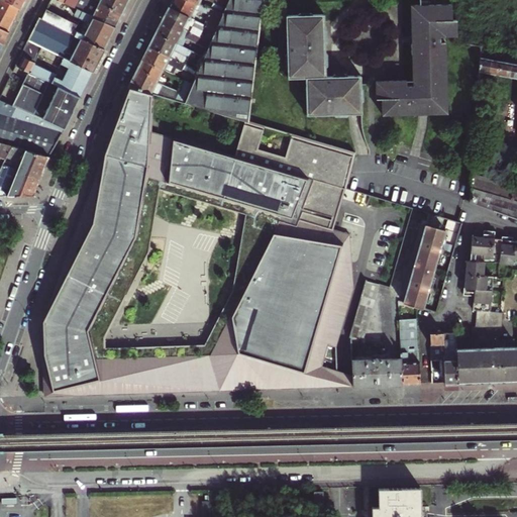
[(0,0),(0,10),(15,19),(18,12),(21,8),(5,0),(0,0)]
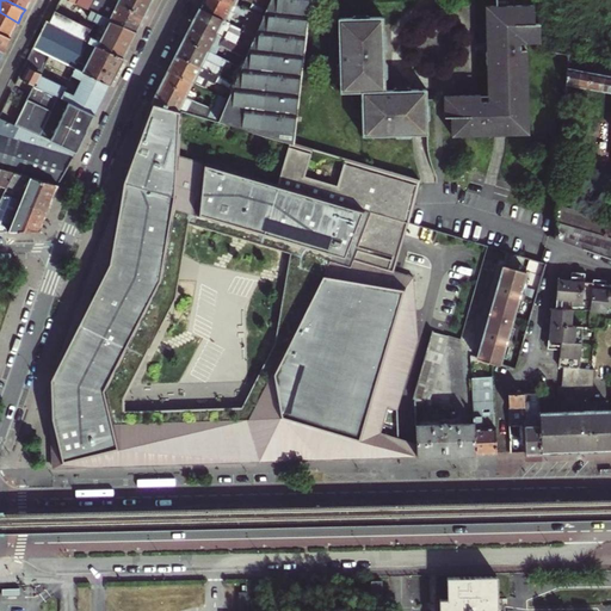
[(118,2),(112,0),(90,0),(88,2),(87,7),(92,10),(136,31),(141,24),(144,16),(118,2)]
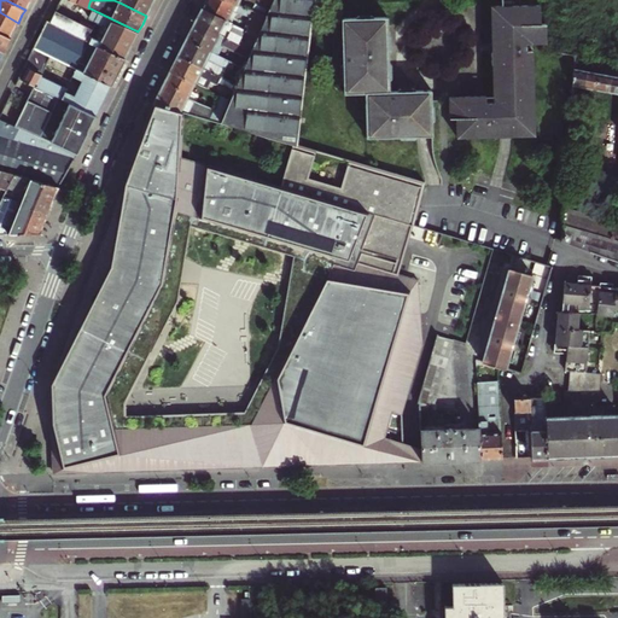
[(114,0),(120,3),(146,16),(152,5),(153,0),(114,0)]
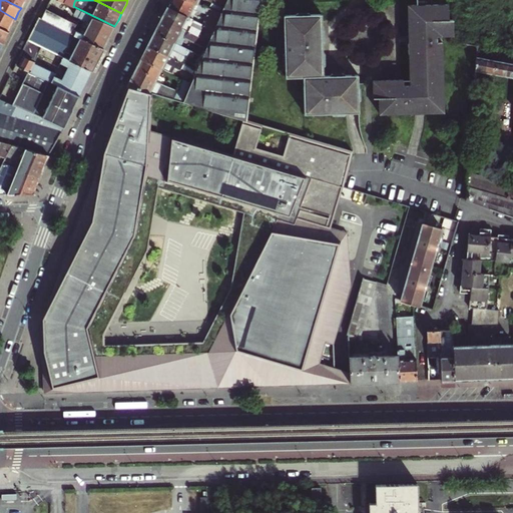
[(203,23),(200,22),(199,24),(205,26),(212,30),(218,16),(187,0),(170,0),(168,4),(167,7),(191,20),(196,11),(206,16),(203,23)]
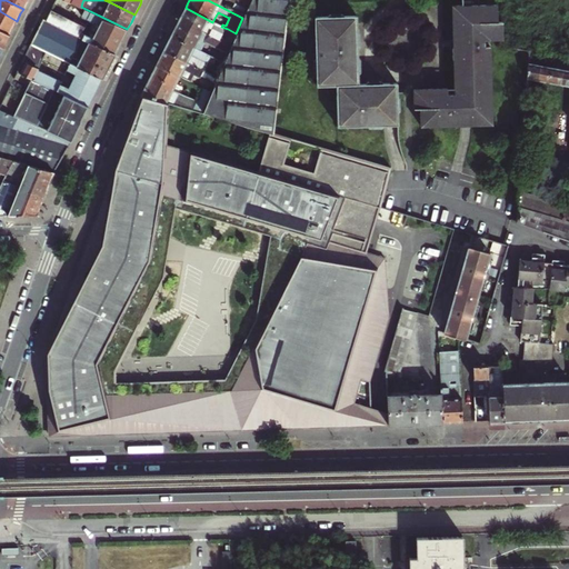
[(271,133),(287,0),(249,0),(242,18),(236,33),(231,46),(223,62),(217,78),(215,83),(211,92),(202,112),(270,133),(271,133)]
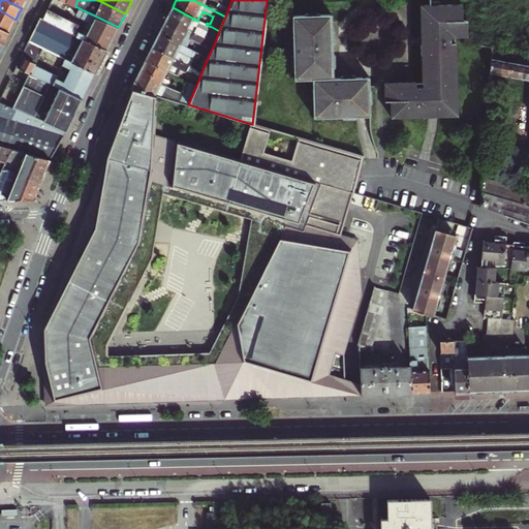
[(231,0),(193,0),(225,17),(231,0)]
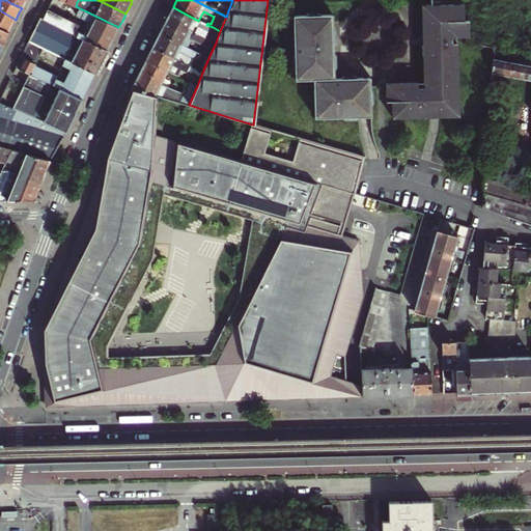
[(453,47),(453,39),(470,39),(470,22),(465,23),(465,6),(447,6),(447,0),(431,0),(432,6),(422,7),(424,84),(386,85),(386,104),(392,104),(393,118),(460,117),(459,46),(453,47)]
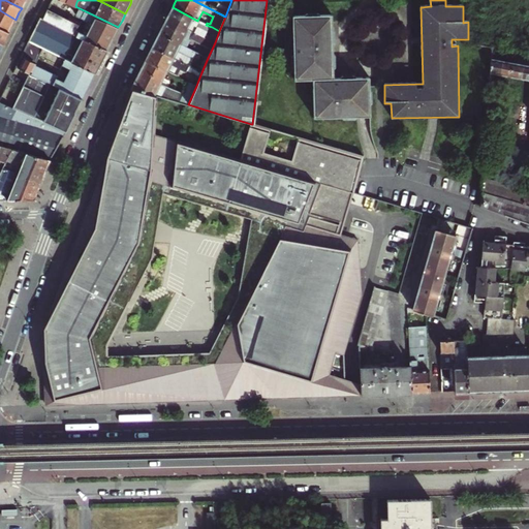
[(51,1),(48,8),(58,13),(61,6),(51,1)]
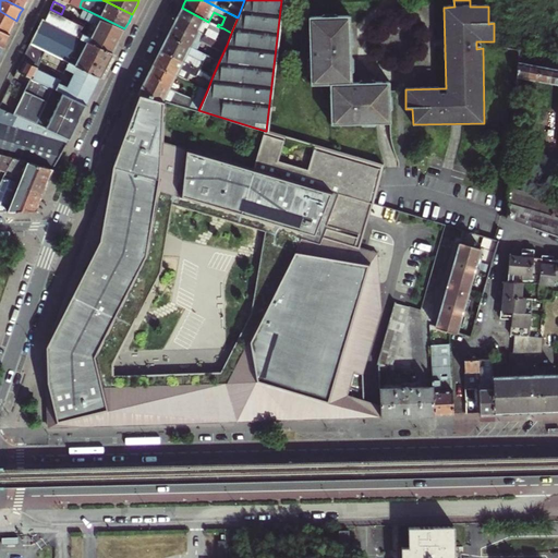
[(179,14),(177,19),(218,40),(223,28),(217,26),(208,22),(182,8),(179,14)]
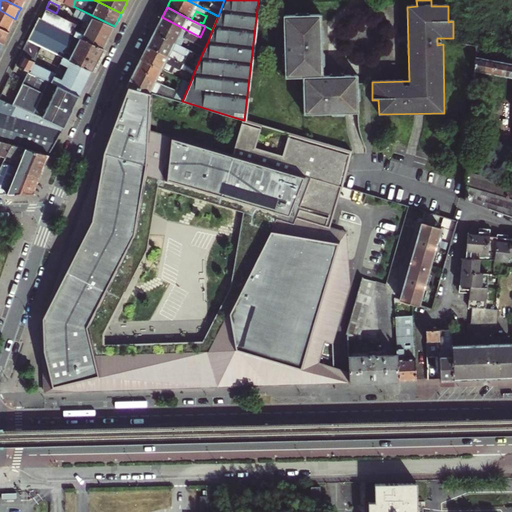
[(80,16),(85,19),(80,31),(74,28),(77,23),(56,13),(46,8),(41,18),(103,48),(108,39),(114,26),(77,8),(74,13),(80,16)]
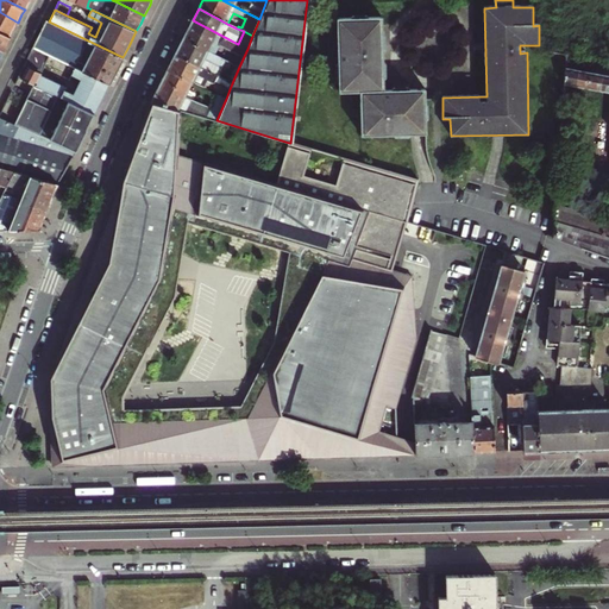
[(18,23),(0,12),(0,32),(10,37),(14,30),(18,23)]
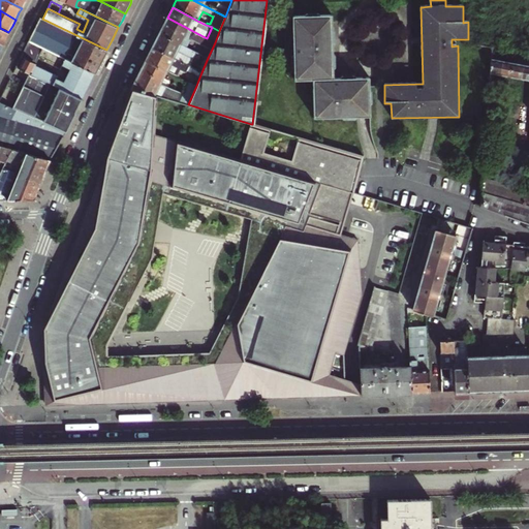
[(83,17),(80,24),(76,29),(83,32),(88,20),(83,17)]
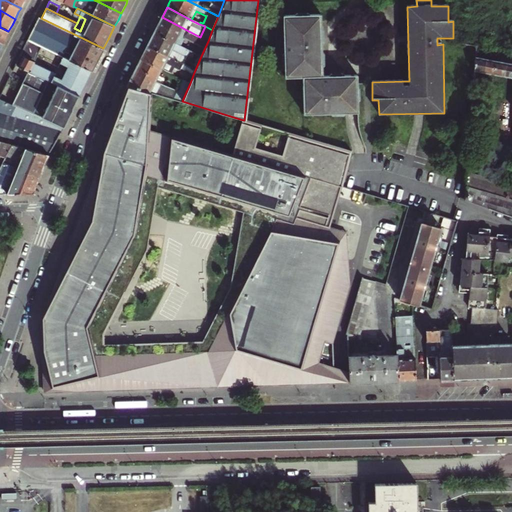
[(42,46),(58,54),(92,71),(98,59),(103,48),(41,18),(39,17),(33,29),(28,39),(42,46)]
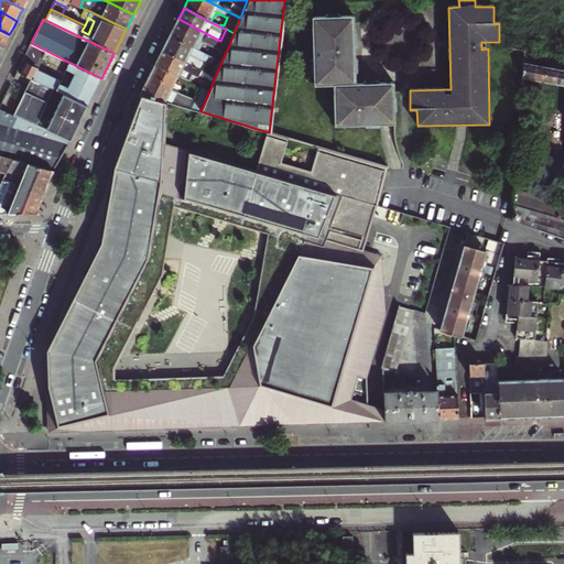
[(229,45),(220,41),(179,19),(174,28),(170,35),(208,55),(221,62),(229,45)]
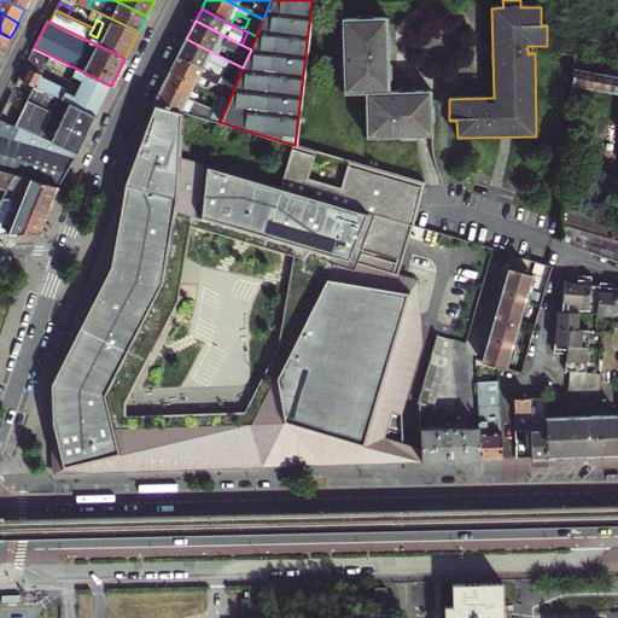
[(345,24),(347,94),(363,94),(365,139),(432,136),(431,92),(391,93),(390,23),(345,24)]
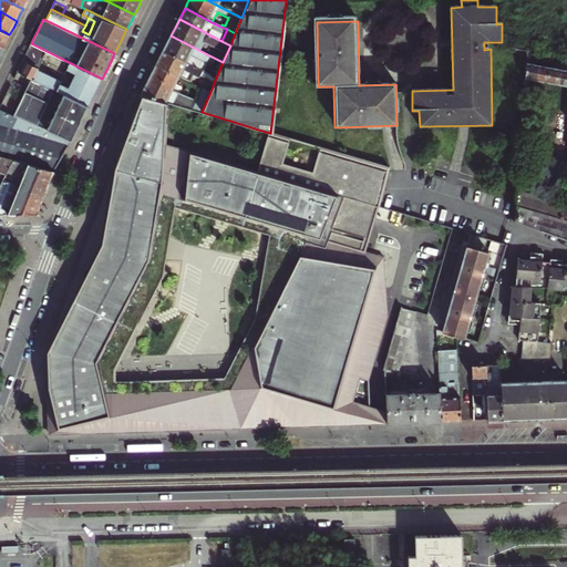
[(0,52),(6,42),(9,34),(0,30),(0,52)]
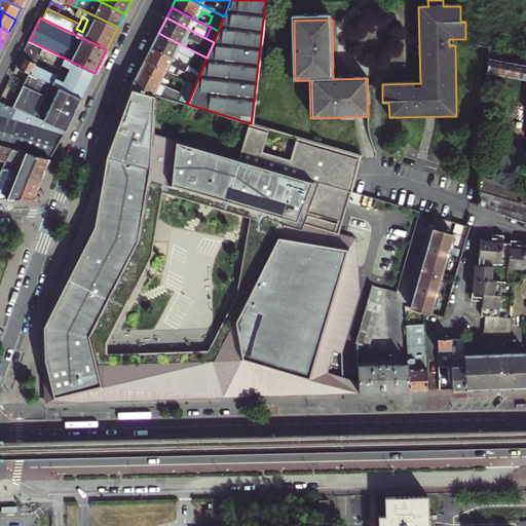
[(154,40),(151,47),(188,65),(194,51),(158,33),(154,40)]
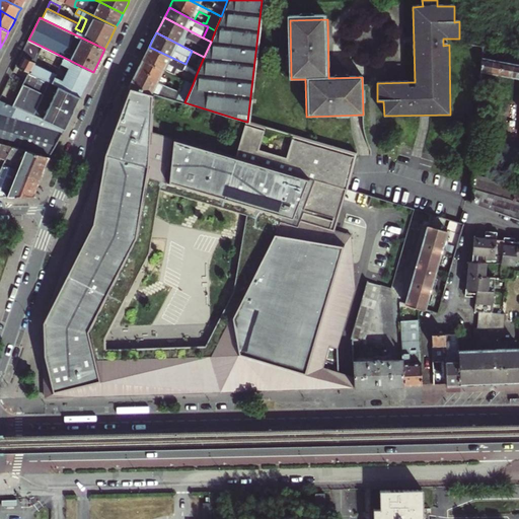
[(60,68),(68,72),(63,80),(56,77),(57,74),(35,64),(39,58),(43,47),(28,40),(15,66),(18,67),(27,71),(80,96),(87,83),(93,72),(59,55),(56,60),(62,63),(59,68),(60,68)]
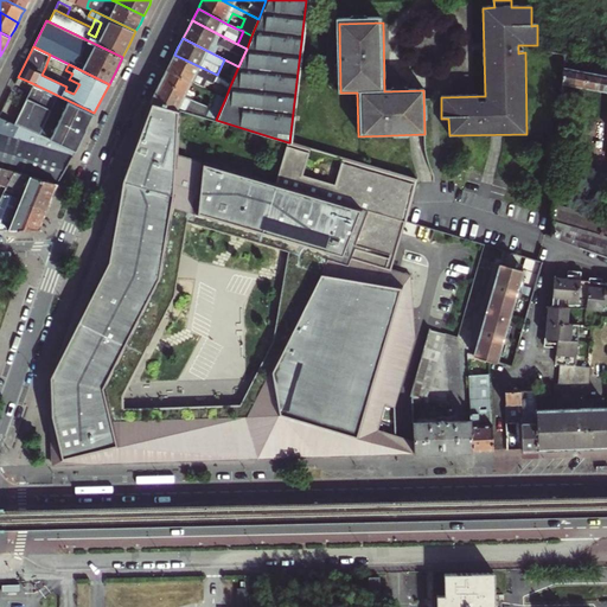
[(45,68),(69,80),(72,74),(65,70),(69,64),(50,55),(45,68)]
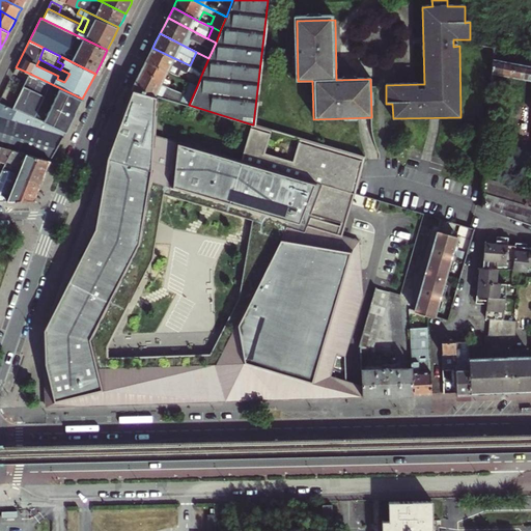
[(202,73),(190,65),(152,48),(148,55),(146,60),(167,72),(169,73),(173,64),(200,78),(202,73)]
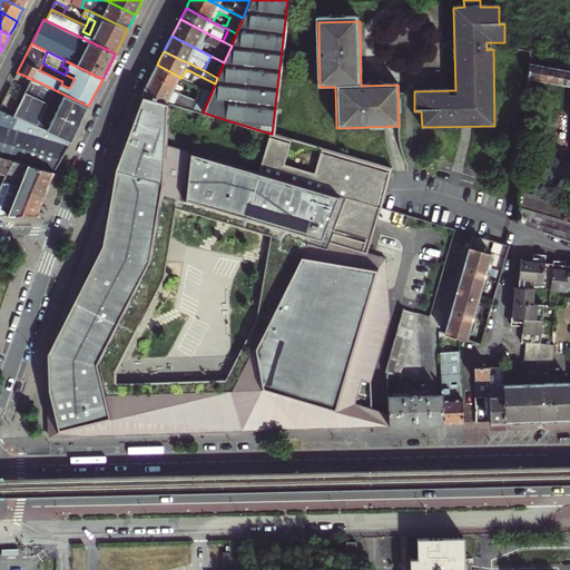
[(141,95),(145,96),(170,104),(203,112),(212,92),(208,91),(202,105),(173,90),(175,86),(179,77),(157,65),(149,79),(141,95)]
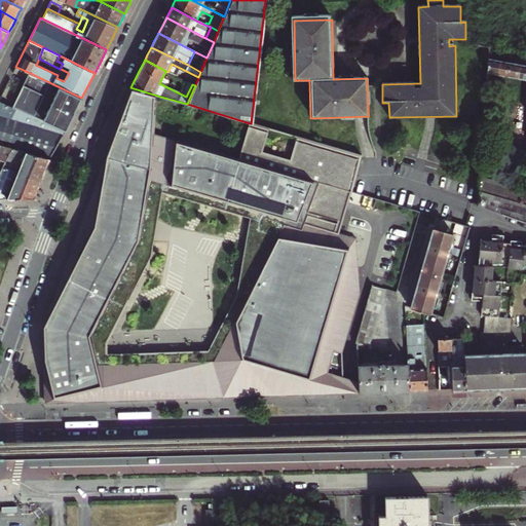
[(488,60),(487,73),(498,74),(499,62),(494,61),(488,60)]
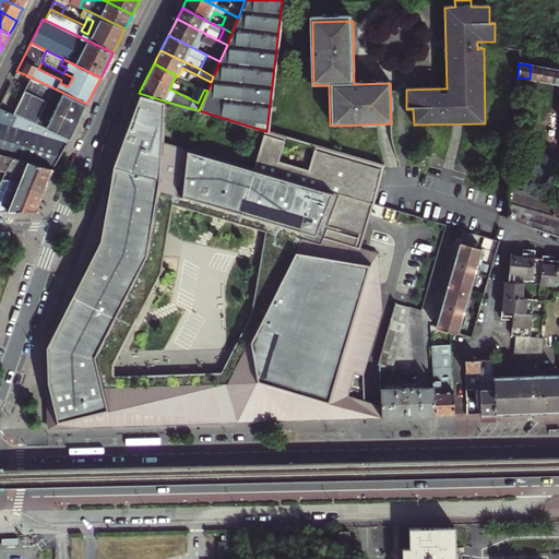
[(531,66),(530,79),(540,81),(542,68),(536,67),(531,66)]
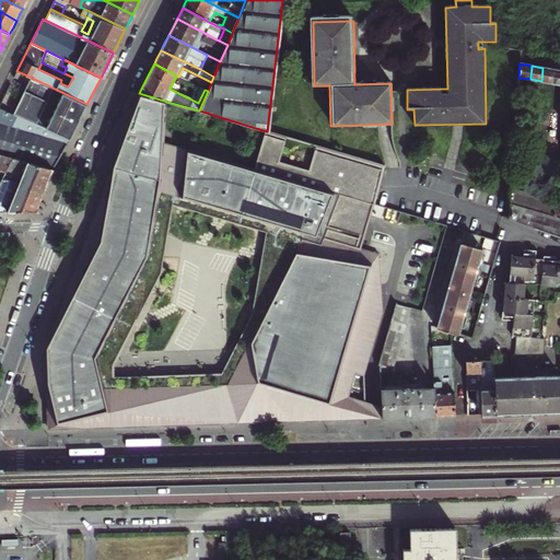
[(548,68),(543,68),(541,81),(552,83),(555,69),(548,68)]
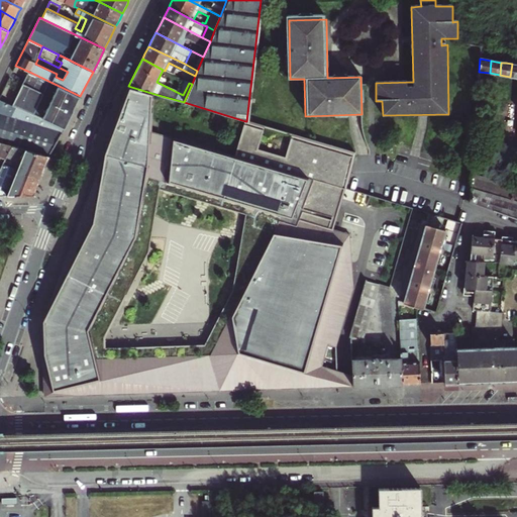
[(60,68),(57,74),(56,77),(63,80),(68,72),(60,68)]
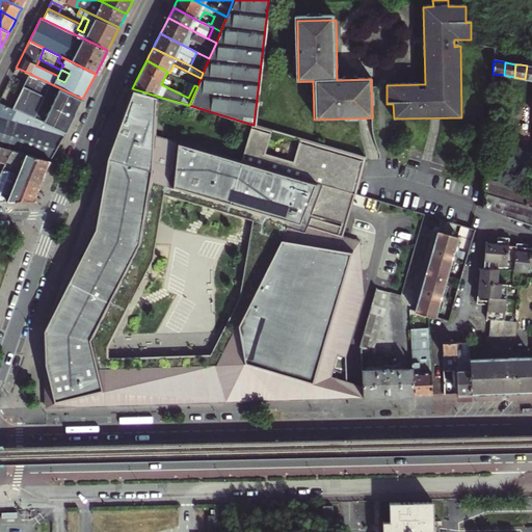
[(21,87),(15,101),(11,107),(65,133),(71,124),(79,107),(82,99),(28,73),(26,78),(21,87)]
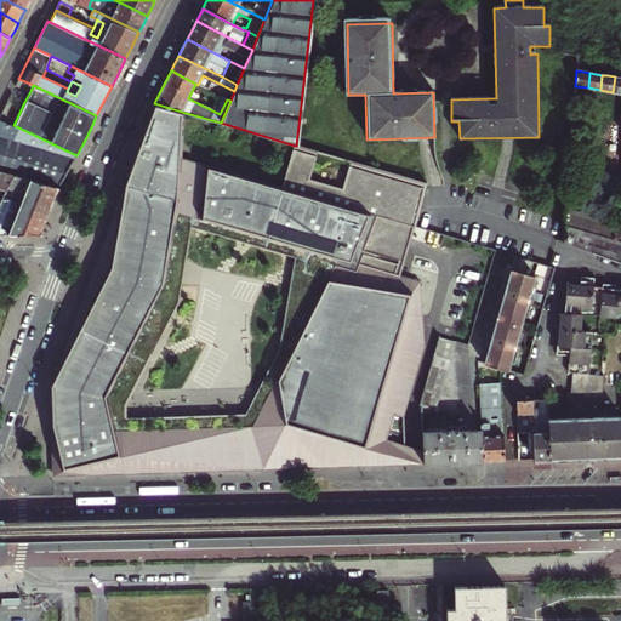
[(217,107),(191,93),(188,98),(220,114),(227,100),(222,97),(217,107)]
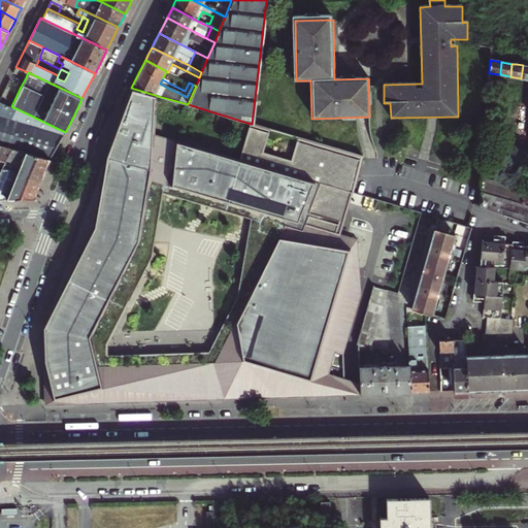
[(119,125),(134,89),(131,88),(118,116),(71,238),(58,274),(41,329),(39,336),(22,394),(28,405),(46,404),(44,329),(60,292),(81,243),(105,173),(119,125)]
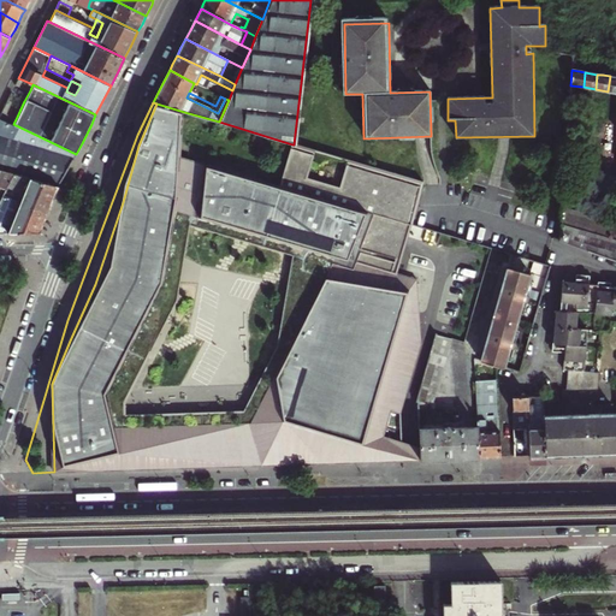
[(184,112),(157,104),(138,146),(123,202),(95,284),(70,341),(52,384),(54,472),(154,469),(196,467),(262,465),(277,463),(258,403),(244,403),(126,410),(126,397),(152,345),(157,295),(178,206),(217,220),(268,230),(304,256),(312,247),(397,272),(401,261),(398,226),(388,224),(391,213),(413,219),(422,183),(294,144),(292,144),(280,187),(182,159),(170,154),(177,131),(184,112)]
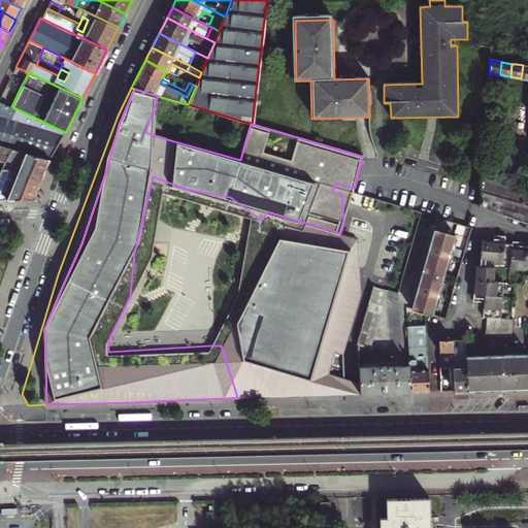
[(56,149),(65,132),(11,106),(2,102),(0,101),(0,145),(12,149),(51,159),(56,149)]
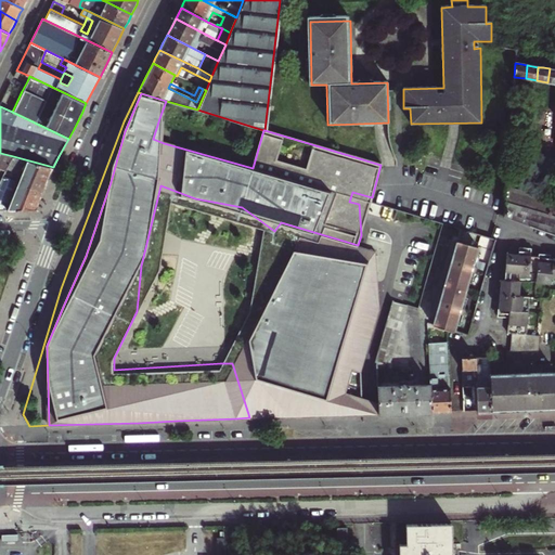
[(165,119),(159,118),(153,139),(164,143),(165,119)]
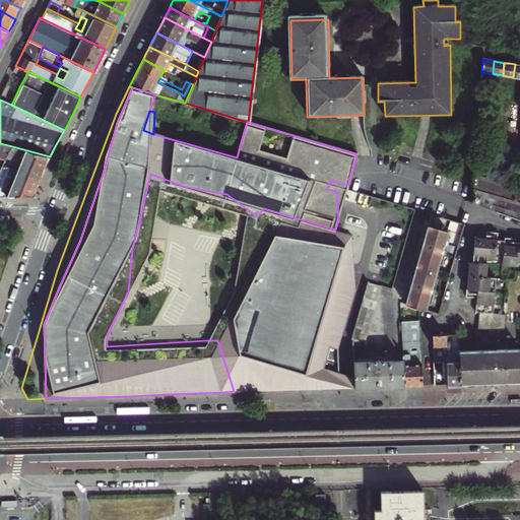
[(0,173),(12,146),(0,143),(0,173)]
